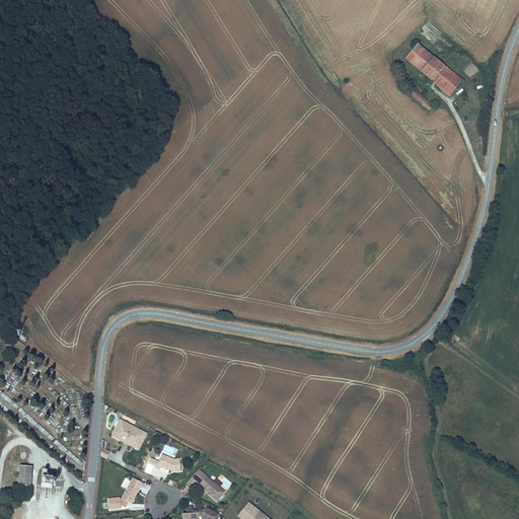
[(404,60),(420,73),(432,58),(417,45),(404,60)]
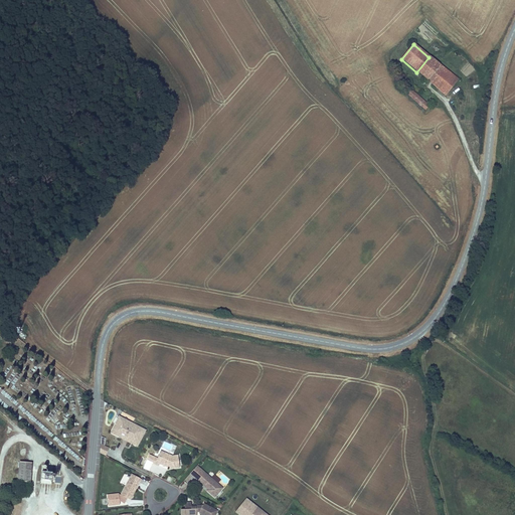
[(446,96),(458,80),(428,57),(416,72),(427,80),(434,73),(440,79),(435,87),(446,96)]
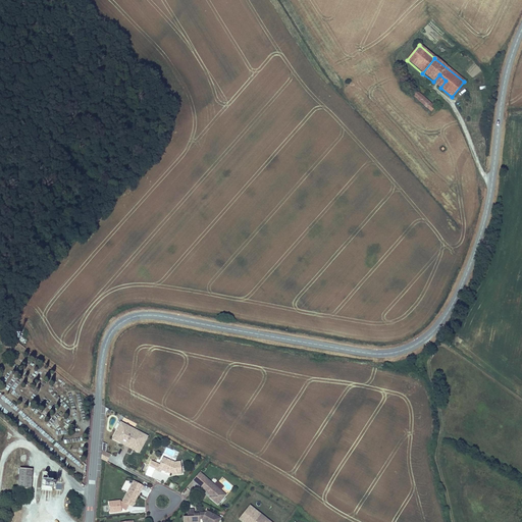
[(433,82),(440,88),(446,81),(439,74),(433,82)]
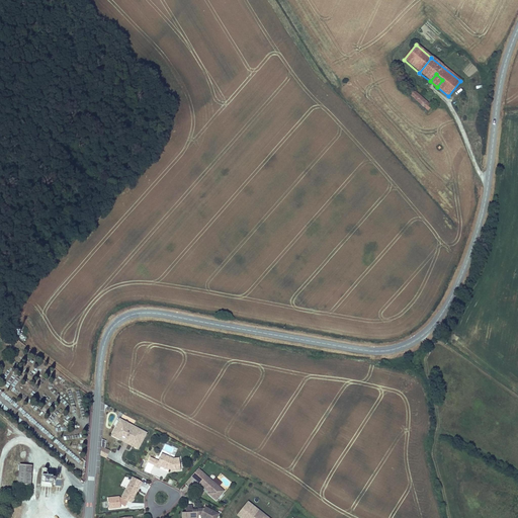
[(427,110),(431,107),(416,94),(415,94),(411,91),(408,94),(427,110)]
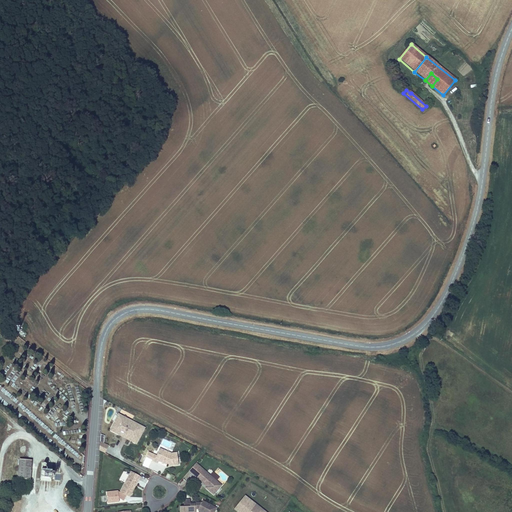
[(128,435),(138,440),(145,427),(118,414),(112,427),(121,432),(120,435),(127,438),(128,435)]
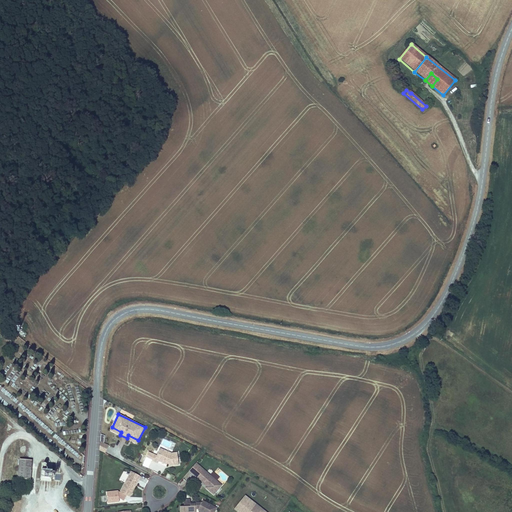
[(168,466),(177,465),(177,453),(171,453),(166,454),(162,451),(161,453),(158,451),(153,460),(157,462),(158,460),(168,466)]
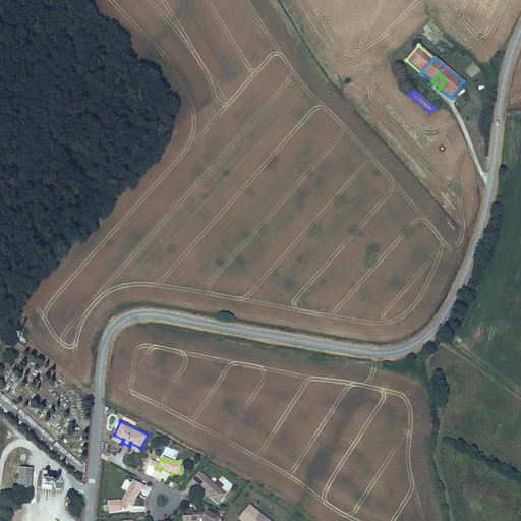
[(18,485),(32,486),(33,467),(20,466),(18,485)]
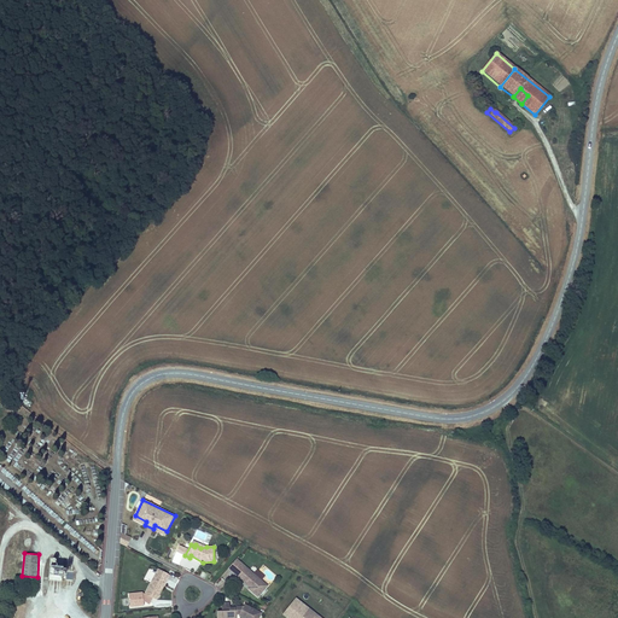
[(256,598),(267,587),(235,559),(227,567),(246,586),(248,583),(251,586),(250,588),(248,589),(256,598)]
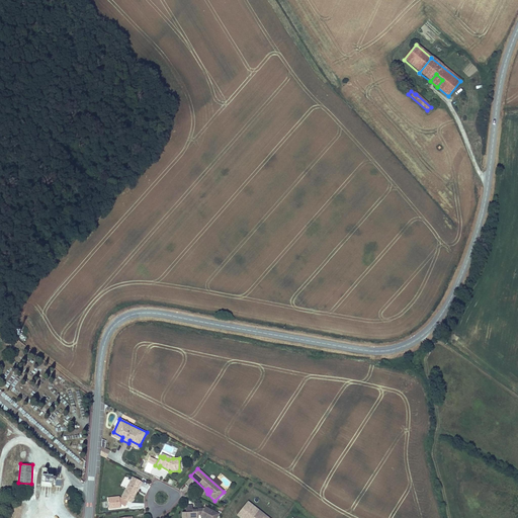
[(42,485),(52,486),(53,475),(44,473),(42,485)]
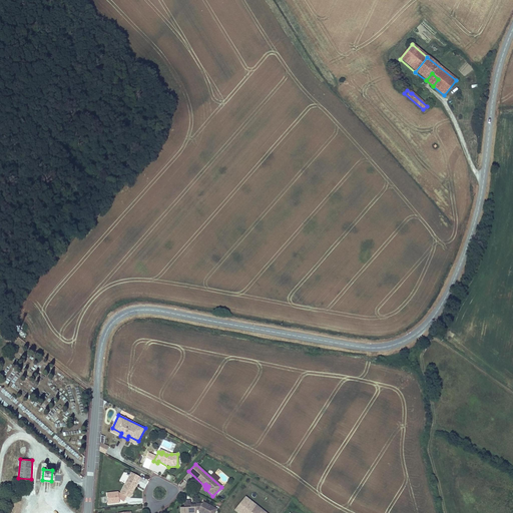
[(124,483),(129,475),(124,472),(119,481),(124,483)]
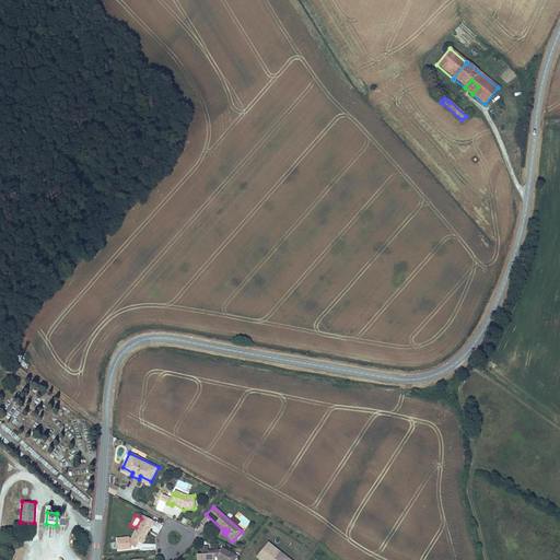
[(143,516),(131,539),(129,538),(117,539),(118,551),(130,550),(130,546),(136,549),(139,543),(142,545),(154,522),(143,516)]
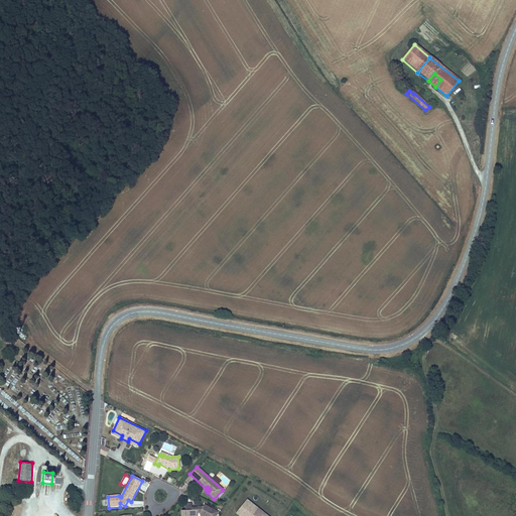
[(184,484),(180,489),(184,492),(188,487),(184,484)]
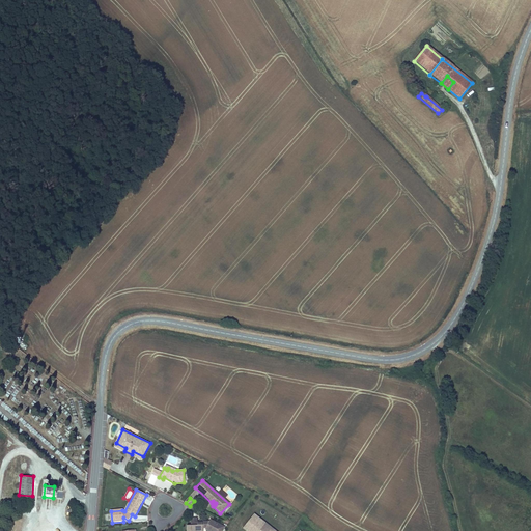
[(243,528),(246,530),(249,530),(258,519),(253,514),(243,528)]
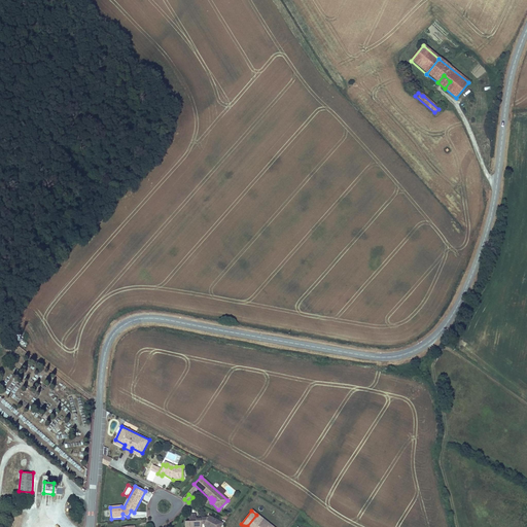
[(273,526),(256,515),(247,526),(273,526)]
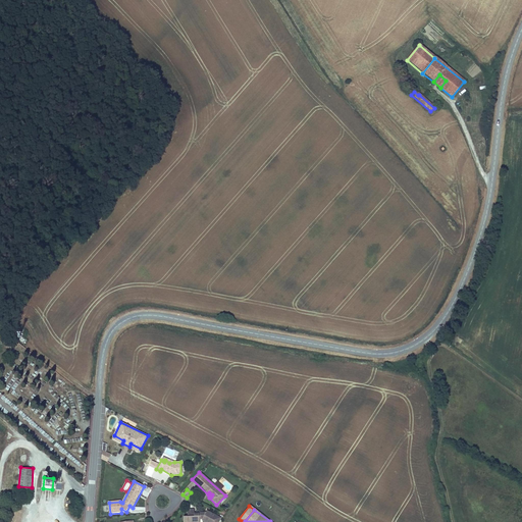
[(183,521),(199,521),(199,519),(200,518),(206,521),(217,521),(219,519),(206,511),(205,514),(202,514),(194,514),(194,516),(187,516),(184,516),(183,521)]
